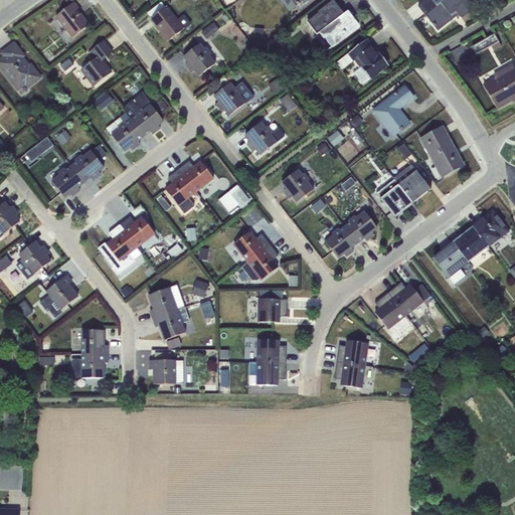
[(291,0),(296,6),(298,5),(301,9),(312,0),(291,0)]
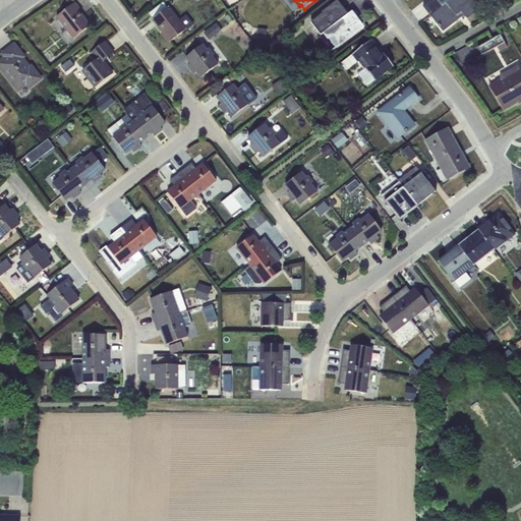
[(429,0),(430,0),(423,6),(429,15),(430,14),(430,15),(449,0),(429,0)]
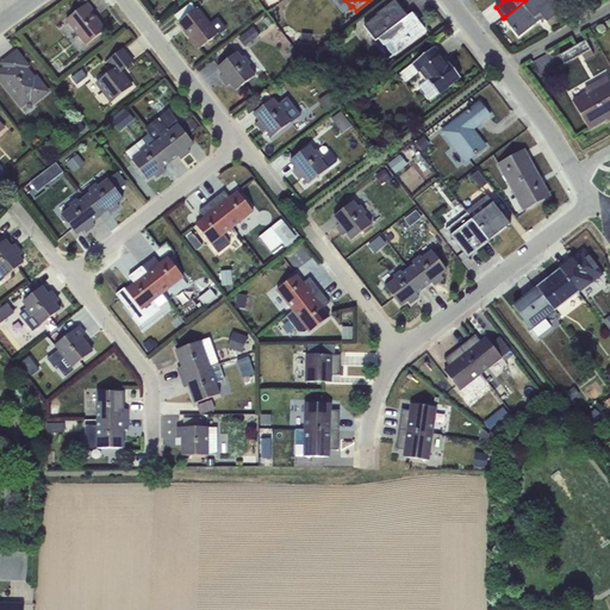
[(526,0),(504,18),(518,37),(539,22),(537,19),(542,16),(547,22),(561,11),(552,0),(526,0)]
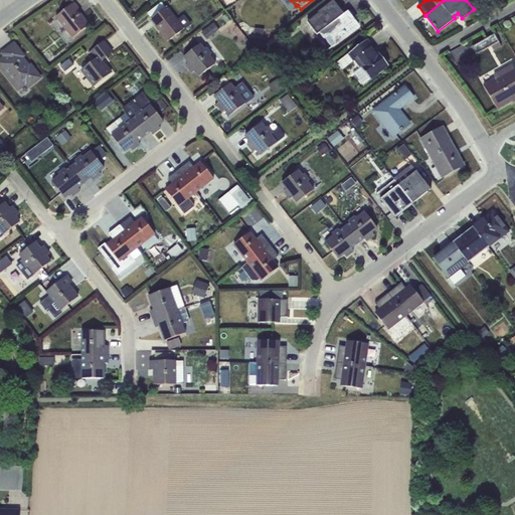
[(325,38),(332,47),(359,27),(350,16),(346,19),(343,15),(344,14),(334,1),(318,13),(319,14),(308,22),(317,34),(319,33),(324,39),(325,38)]
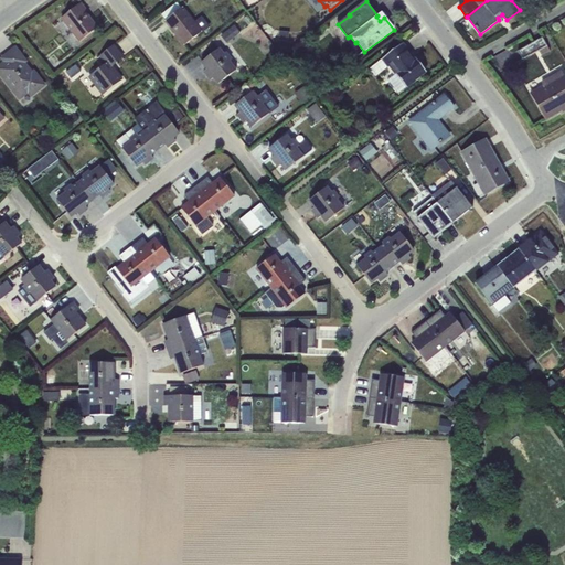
[(82,2),(62,18),(81,41),(97,28),(85,12),(87,10),(82,2)]
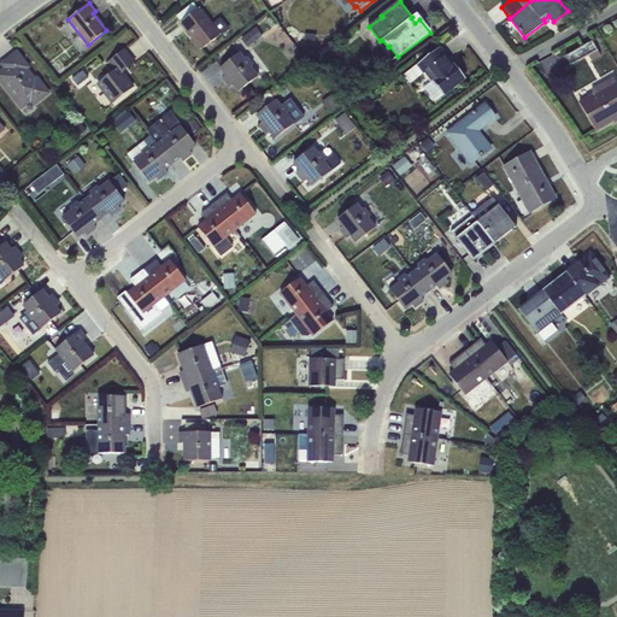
[(193,3),(176,16),(181,22),(198,9),(193,3)]
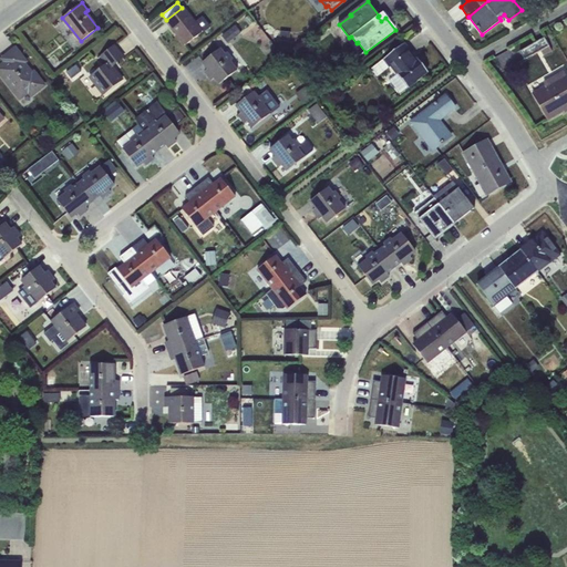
[(203,33),(212,27),(203,16),(195,21),(184,7),(182,8),(166,20),(185,45),(202,32),(203,33)]
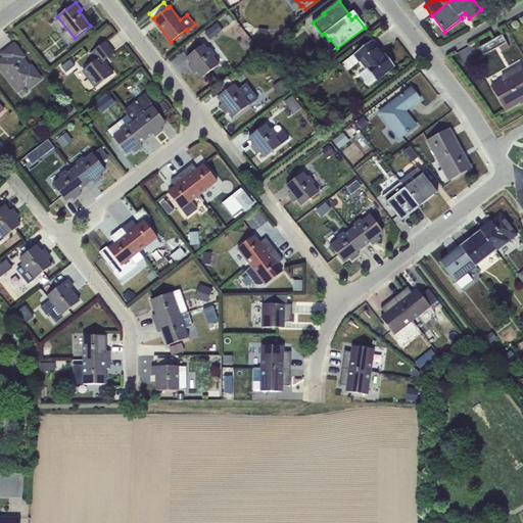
[(217,24),(204,33),(210,40),(223,31),(217,24)]
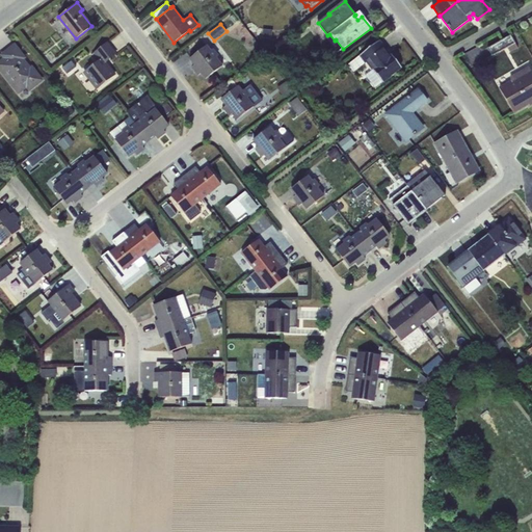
[(263,29),(263,37),(272,38),(272,30),(263,29)]
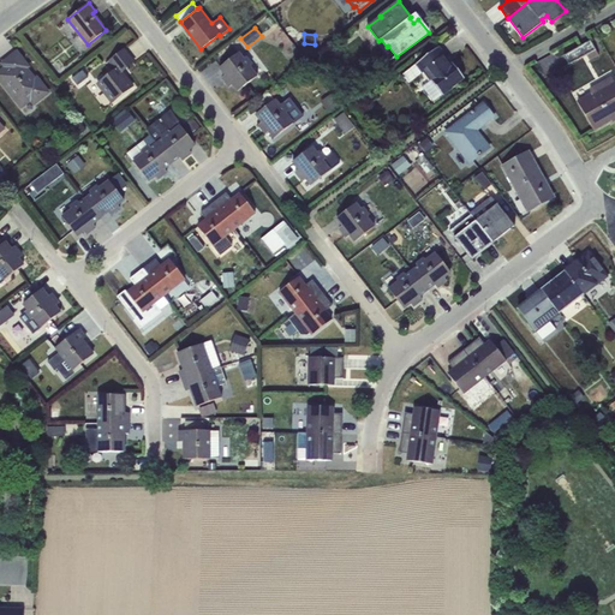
[(590,41),(563,55),(569,65),(586,55),(590,61),(598,55),(590,41)]
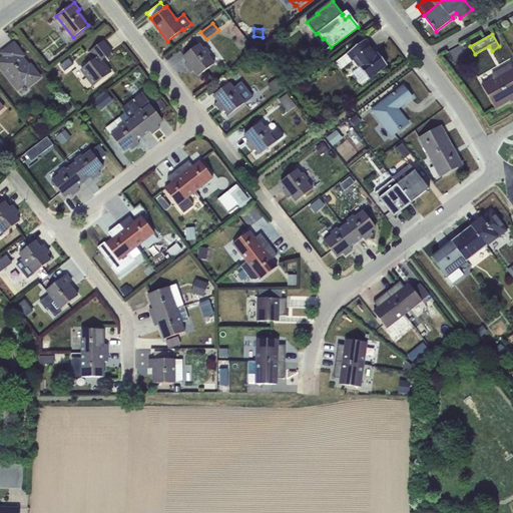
[(366,39),(335,62),(341,69),(353,60),(359,68),(352,73),(362,84),(387,65),(378,53),(376,55),(370,48),(372,47),(366,39)]
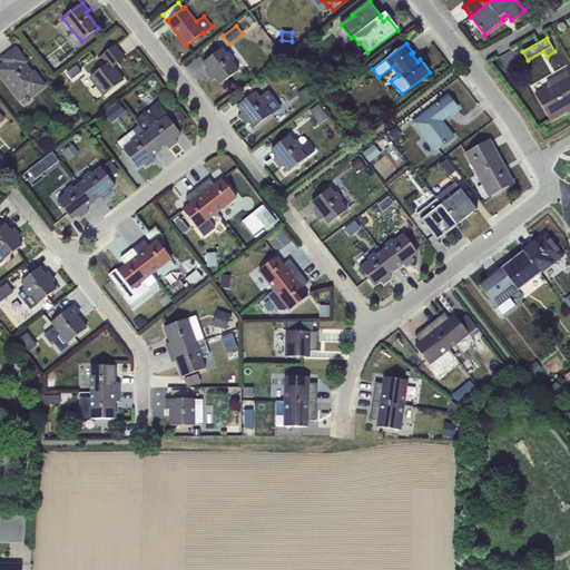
[(115,45),(98,58),(104,66),(89,78),(104,96),(124,81),(112,68),(104,55),(116,46),(115,45)]
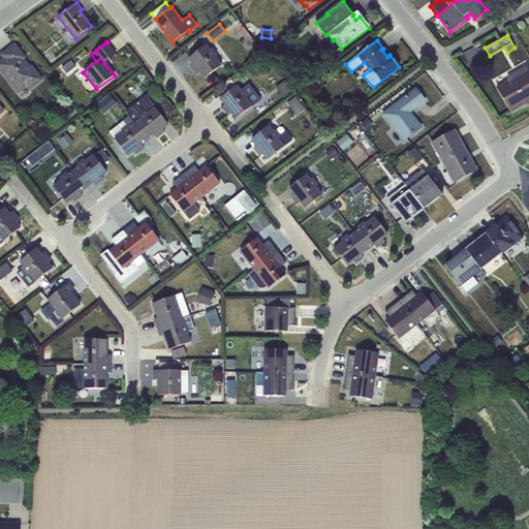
[(116,54),(107,42),(96,51),(104,63),(116,54)]
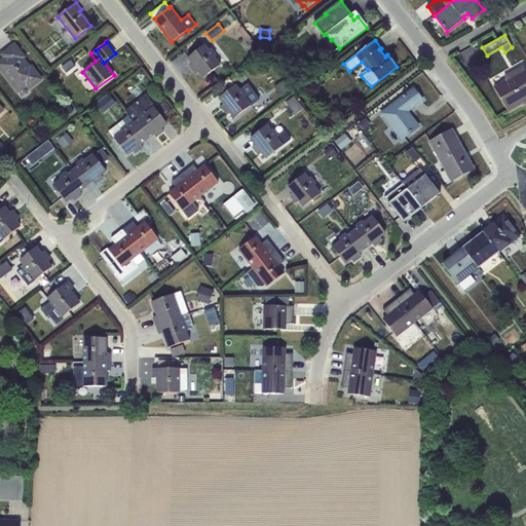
[(203,78),(221,65),(215,57),(216,54),(212,48),(210,49),(205,44),(188,58),(193,65),(190,67),(196,75),(199,72),(203,78)]
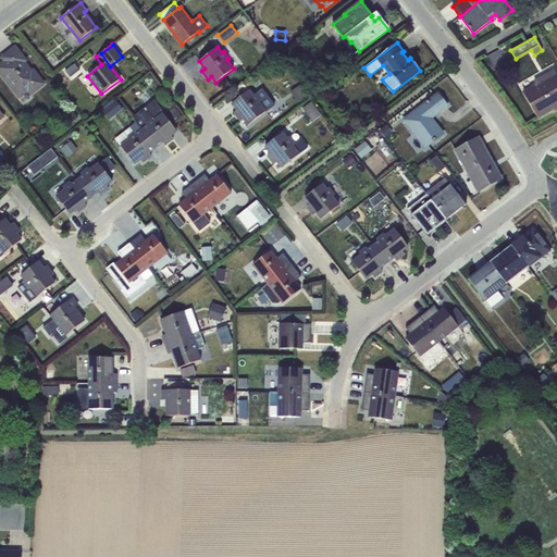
[(5,61),(0,64),(0,72),(21,99),(27,94),(31,97),(47,84),(34,67),(33,70),(26,62),(15,48),(2,58),(5,61)]
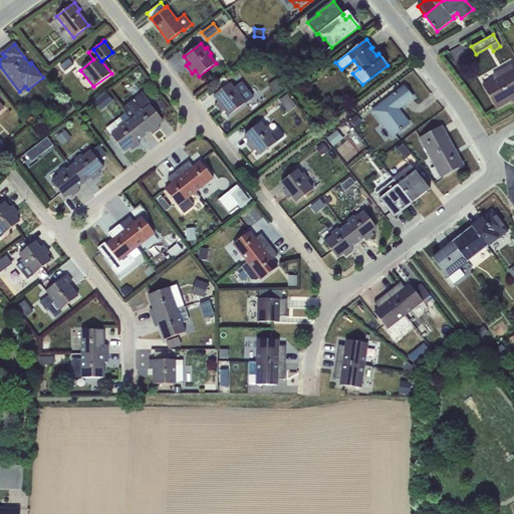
[(513,99),(513,69),(511,63),(493,74),(494,77),(482,84),(496,108),(511,100),(511,101),(513,99)]
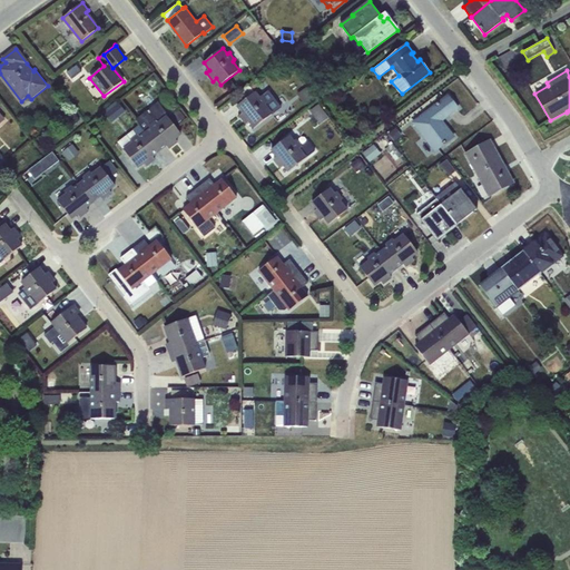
[(254,128),(273,114),(266,105),(272,101),(272,98),(268,94),(265,94),(261,97),(256,91),(255,92),(248,85),(239,91),(246,99),(237,106),(243,114),(239,116),(246,125),(249,123),(254,128)]
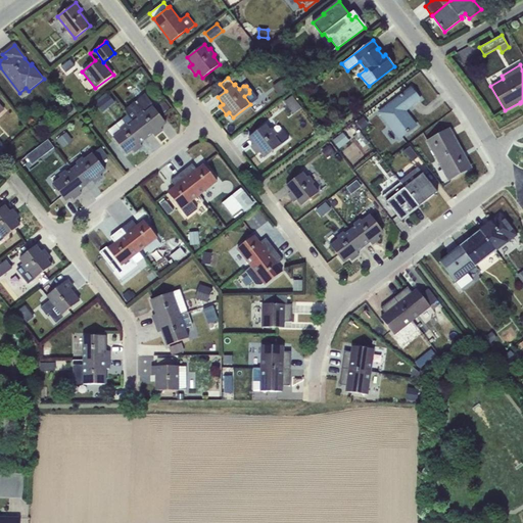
[(418,126),(407,110),(420,99),(412,88),(378,113),(399,141),(418,126)]
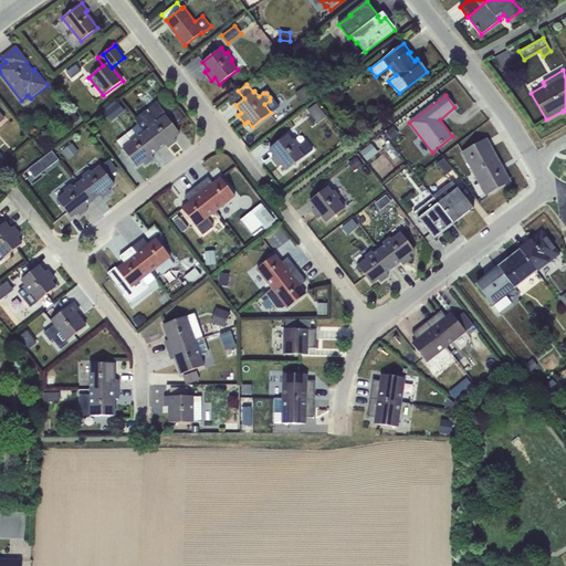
[(117,102),(104,113),(111,122),(125,111),(117,102)]
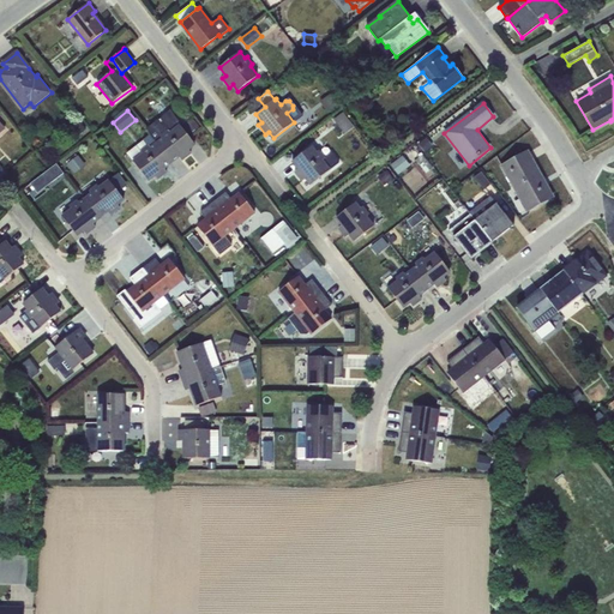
[(150,136),(172,163),(179,157),(181,161),(191,154),(188,150),(196,145),(180,125),(169,110),(145,128),(150,136)]
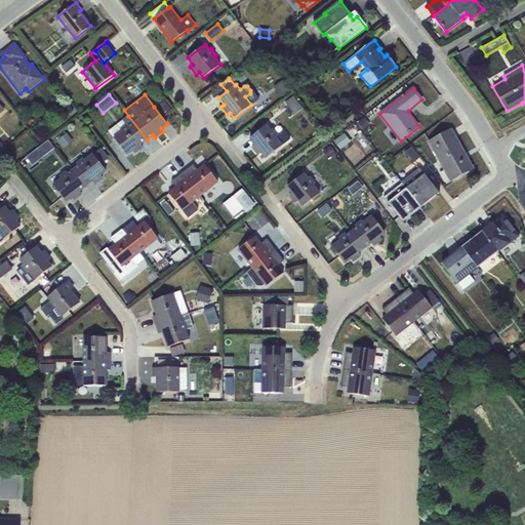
[(293,96),(285,102),(294,114),(303,108),(293,96)]
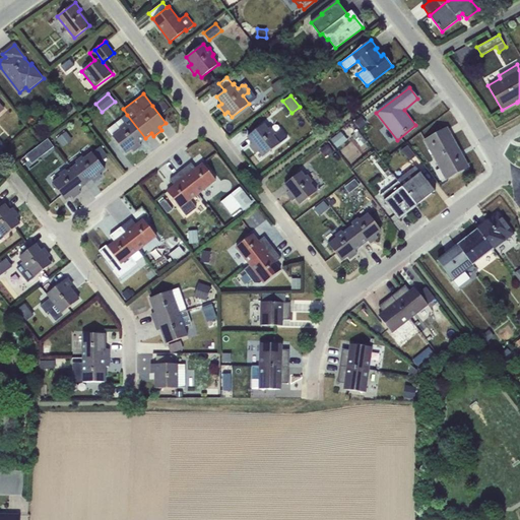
[(68,103),(61,109),(67,115),(73,110),(68,103)]
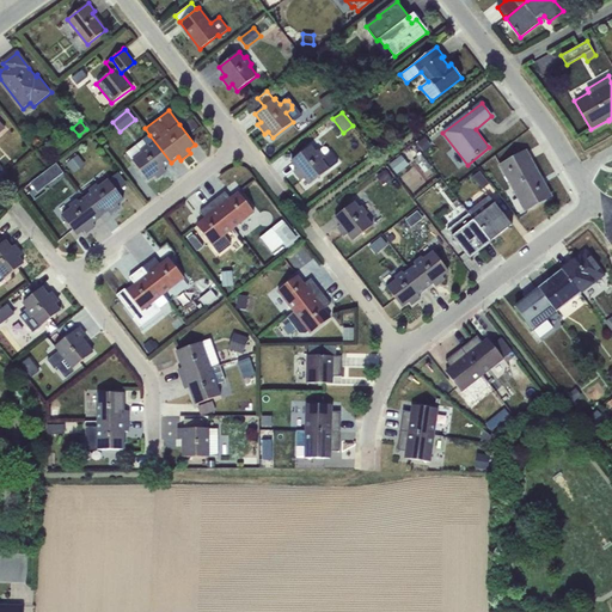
[(171,163),(150,135),(126,153),(148,181),(154,176),(157,178),(166,171),(164,169),(171,163)]
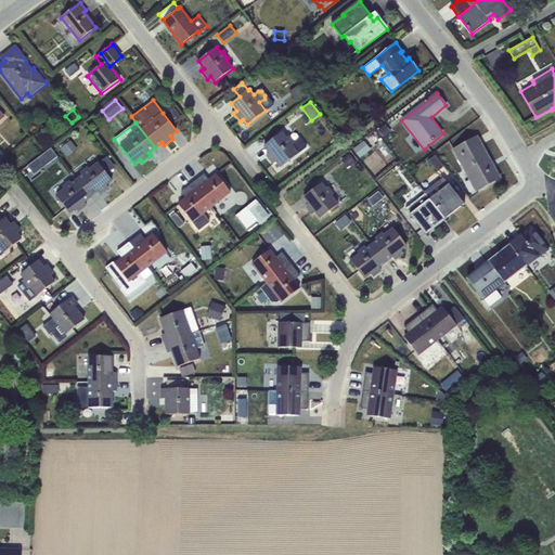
[(385,125),(379,130),(385,137),(391,131),(385,125)]
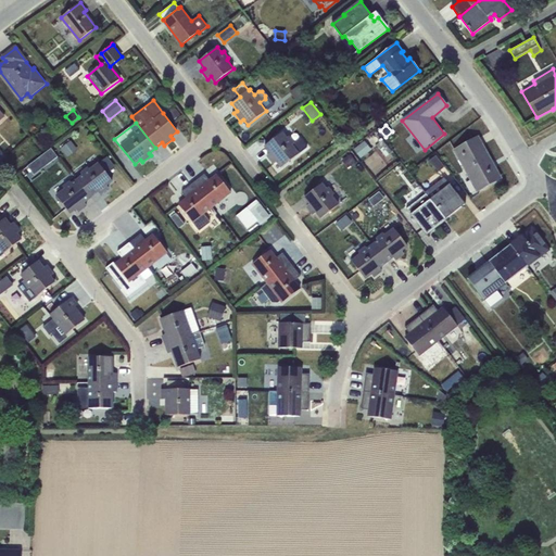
[(283,133),(265,147),(270,153),(267,155),(274,164),(277,162),(281,167),(307,148),(300,138),(294,142),(290,136),(288,138),(283,133)]
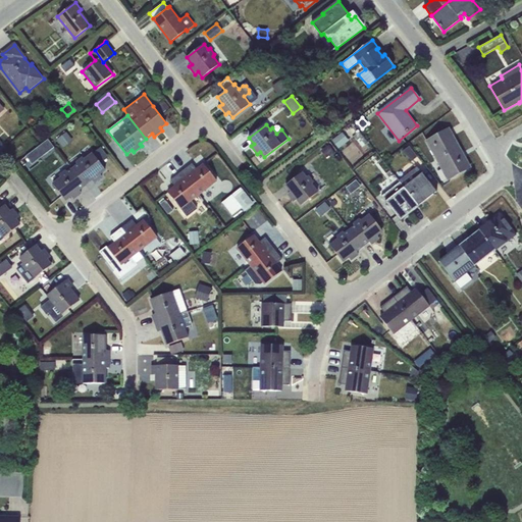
[(449,128),(426,142),(442,169),(448,178),(448,179),(470,167),(449,128)]
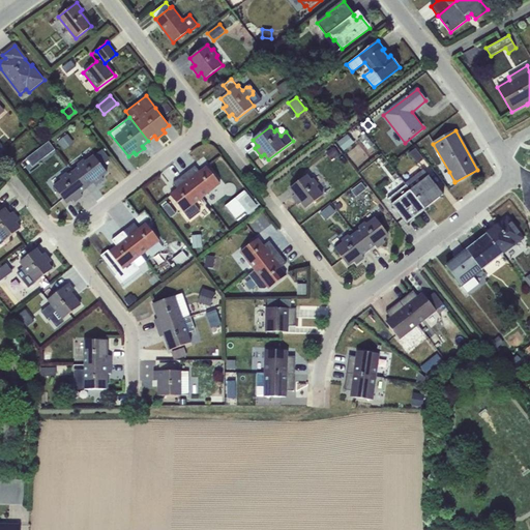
[(59,141),(58,142),(64,150),(75,142),(67,134),(66,135),(65,134),(58,140),(59,141)]
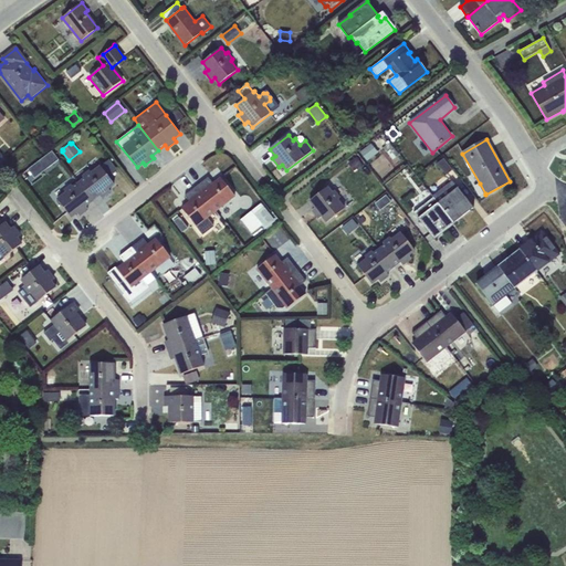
[(371,144),(360,153),(367,161),(378,153),(371,144)]
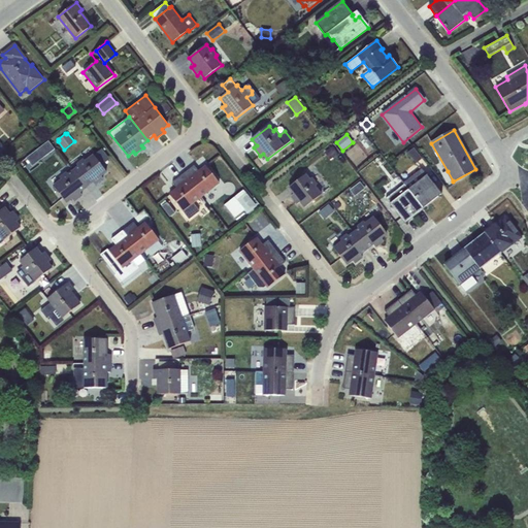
[(363,134),(358,138),(366,149),(371,145),(363,134)]
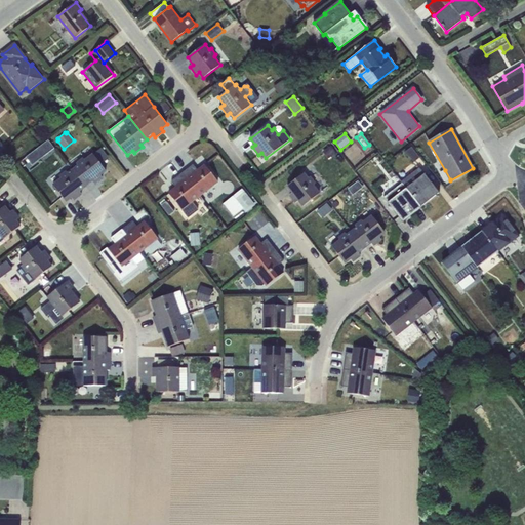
[(48,140),(26,157),(32,165),(54,148),(48,140)]
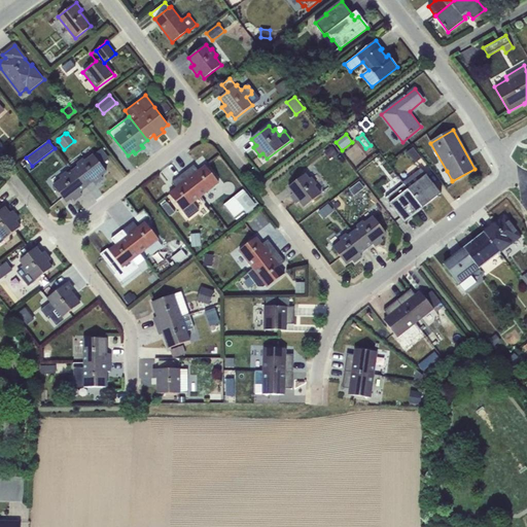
[(338,153),(332,146),(324,153),(329,160),(338,153)]
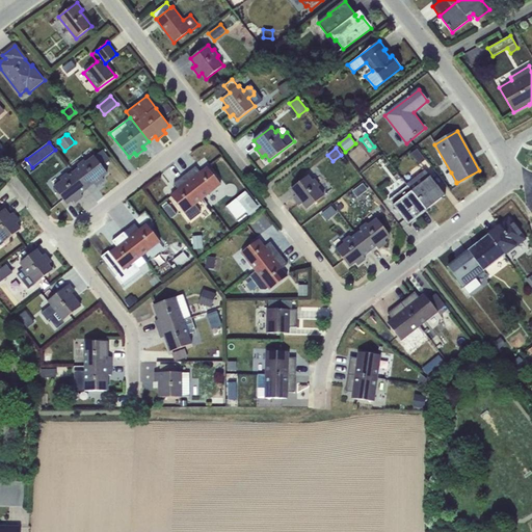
[(95,157),(102,166),(110,160),(103,150),(95,157)]
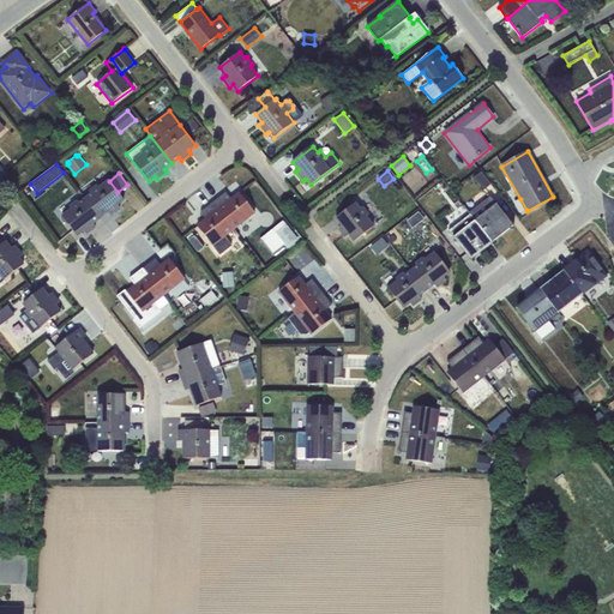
[(481,173),(474,178),(483,191),(491,185),(481,173)]
